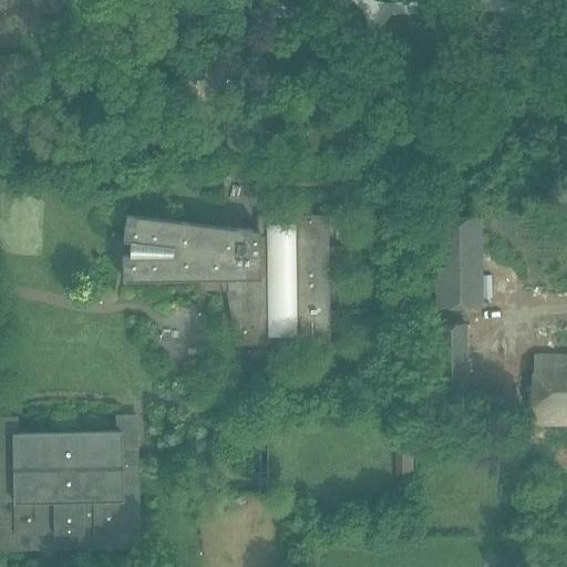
[(0,0),(0,47),(17,47),(17,31),(41,30),(40,14),(64,14),(63,0),(0,0)]
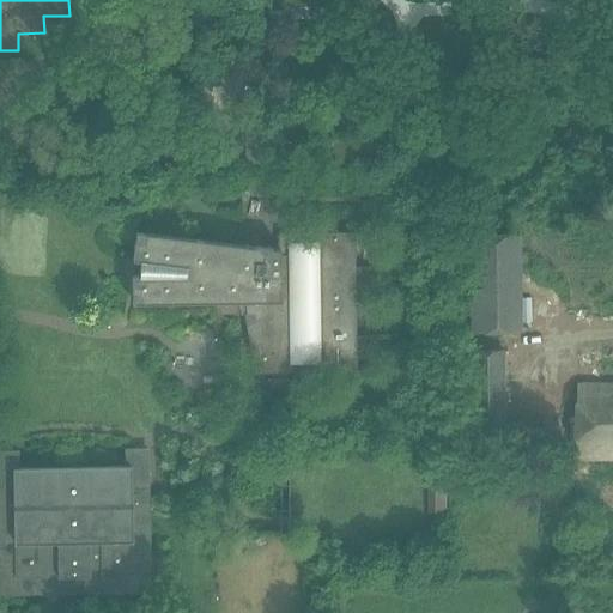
[(246,248),(137,235),(133,260),(140,261),(140,275),(132,275),(133,302),(235,301),(235,302),(246,301),(246,315),(244,315),(254,374),(295,374),(295,371),(291,371),(291,363),(292,363),(292,362),(317,362),(317,371),(316,371),(316,372),(362,372),(362,370),(357,370),(357,338),(362,338),(362,337),(357,337),(356,303),(360,303),(360,302),(356,302),(356,268),(360,268),(360,267),(356,267),(354,235),(360,235),(360,232),(314,234),(314,235),(316,235),(316,244),(291,244),(290,242),(289,242),(289,255),(281,256),(281,250),(246,247),(246,248)]
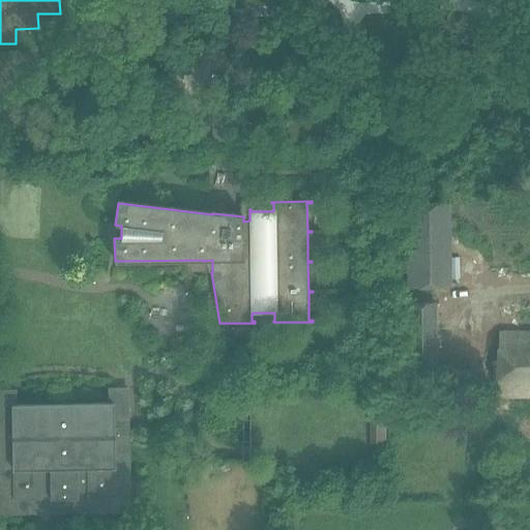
[(407,204),(408,287),(448,287),(447,204),(407,204)]
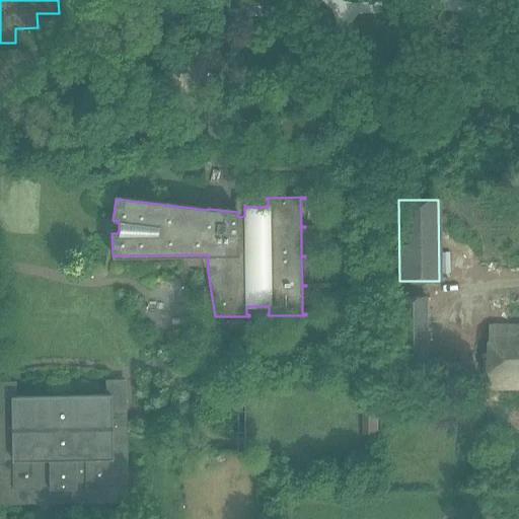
[(430,319),(442,319),(442,288),(430,288),(430,319)]
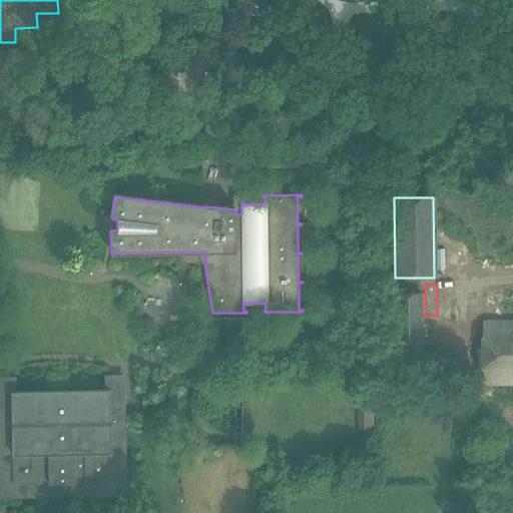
[(399,295),(399,322),(399,364),(419,364),(419,295),(399,295)]
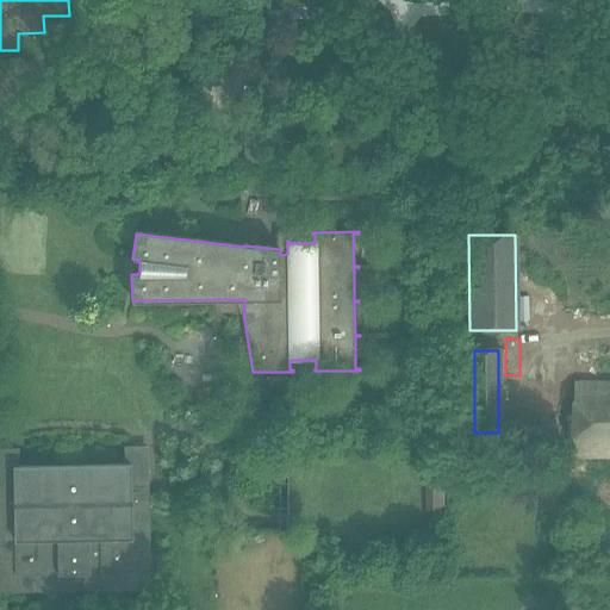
[(609,387),(573,388),(572,461),(609,460),(609,387)]
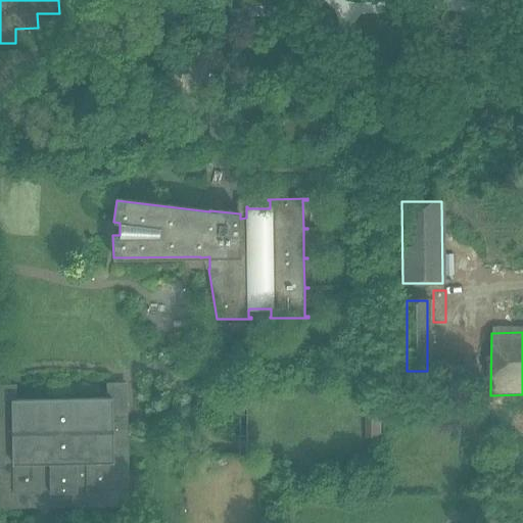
[(0,507),(127,507),(126,384),(123,384),(123,385),(108,385),(108,398),(13,399),(13,388),(0,387),(0,507)]
